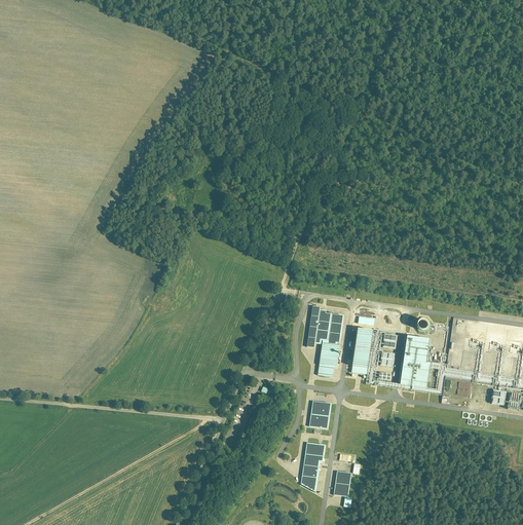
[(319,306),(311,305),(305,347),(314,347),(315,343),(320,342),(320,341),(336,343),(339,315),(325,312),(324,310),(319,310),(319,306)]
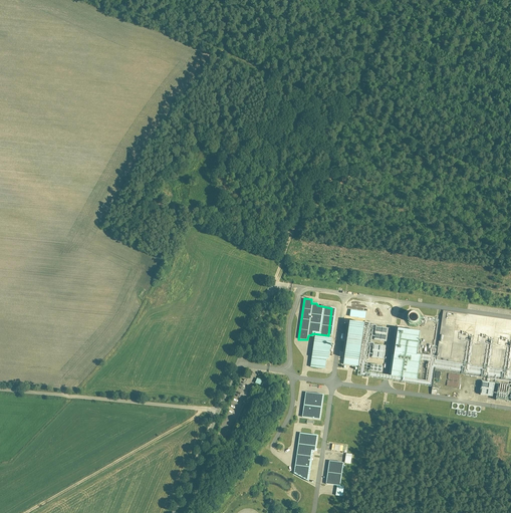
[(510,320),(441,311),(433,365),(510,376),(510,320)]
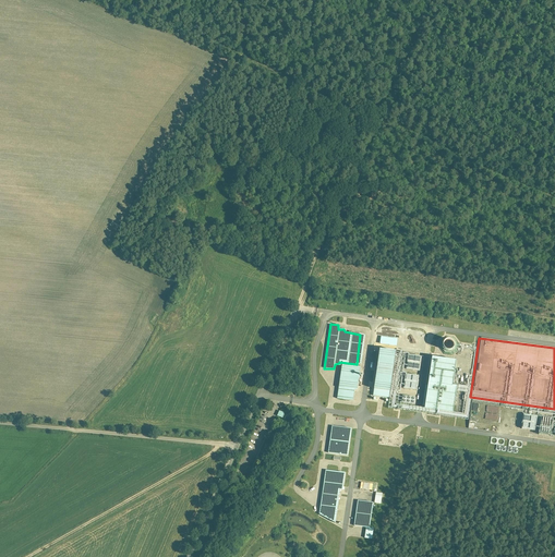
[(395,349),(379,348),(374,395),(389,396),(395,349)]
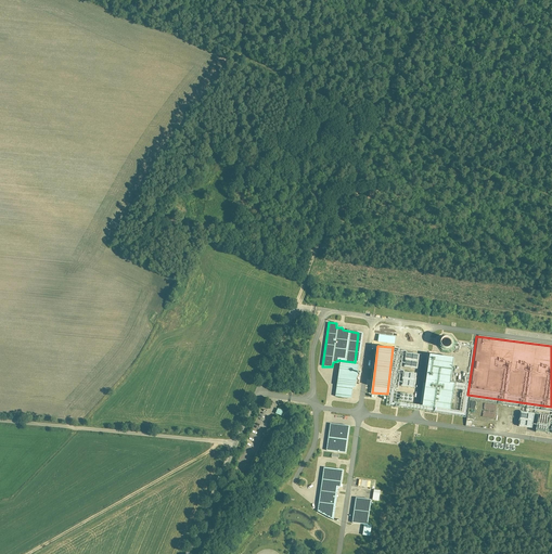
[(419,355),(405,352),(402,366),(416,369),(419,355)]
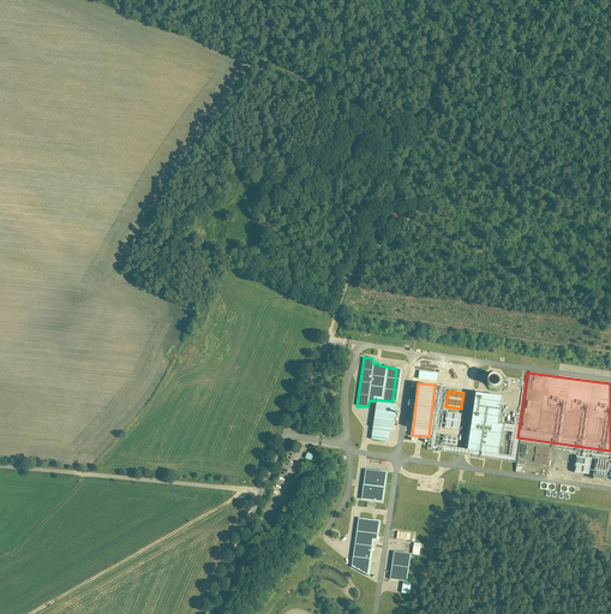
[(507,397),(475,392),(468,448),(498,452),(507,397)]
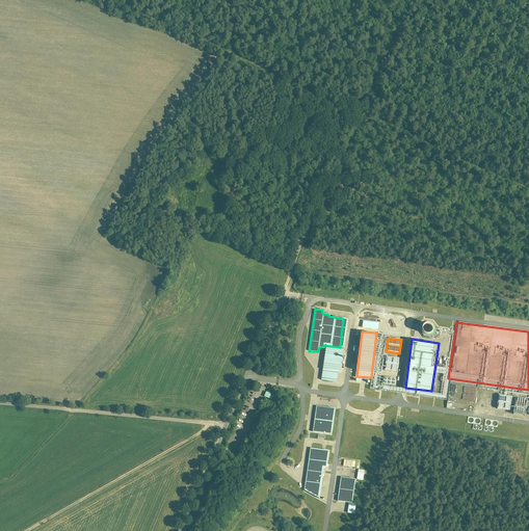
[(323,347),(319,379),(340,382),(344,349),(323,347)]
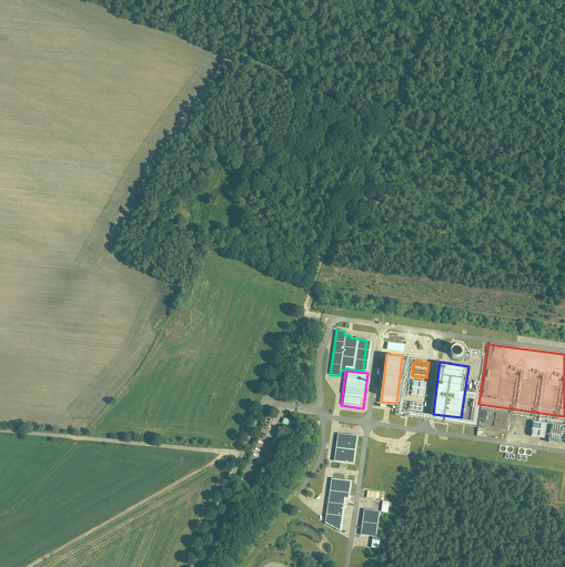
[(425,382),(412,380),(410,394),(423,396),(425,382)]
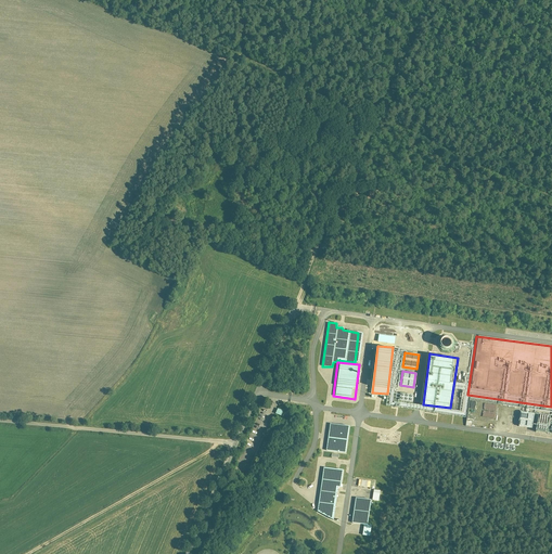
[(400,393),(398,400),(409,402),(411,394),(400,393)]
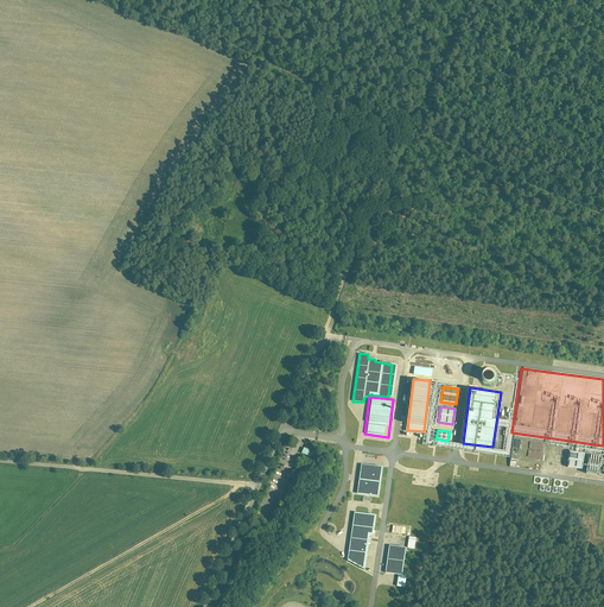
[(568,449),(566,465),(580,467),(583,451),(568,449)]
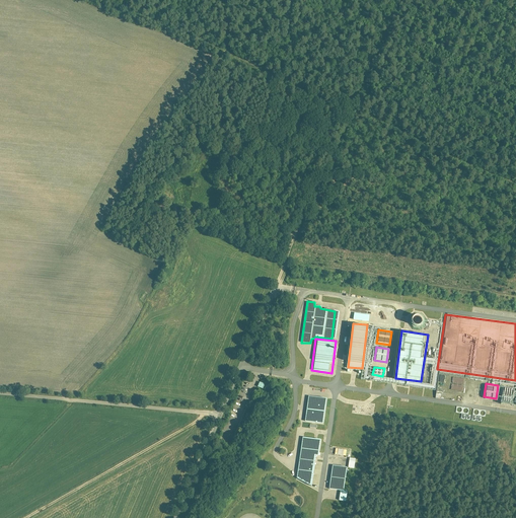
[(325,396),(306,394),(303,419),(323,421),(325,396)]
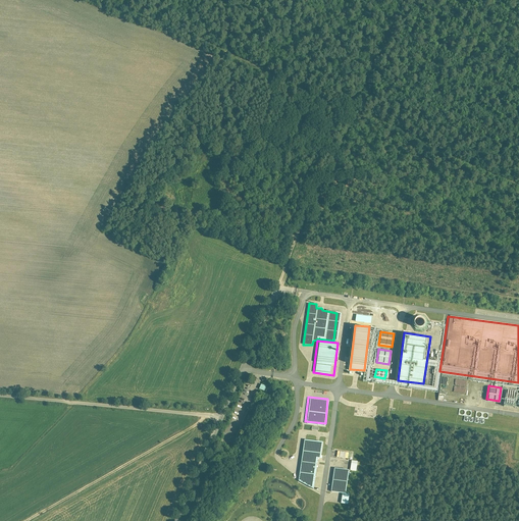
[(320,441),(304,438),(297,480),(313,490),(320,441)]
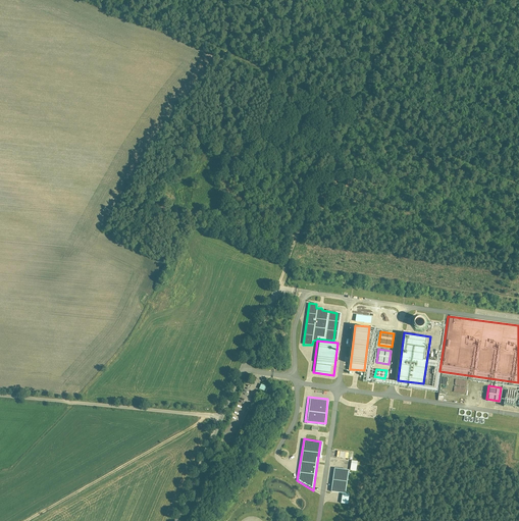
[(348,469),(332,468),(330,490),(346,491),(348,469)]
